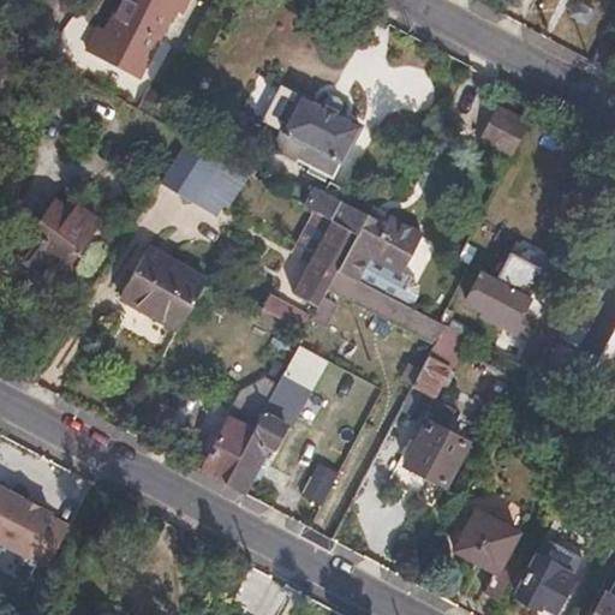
[(138,76),(175,7),(183,11),(187,0),(120,0),(106,28),(99,24),(87,48),(138,76)]
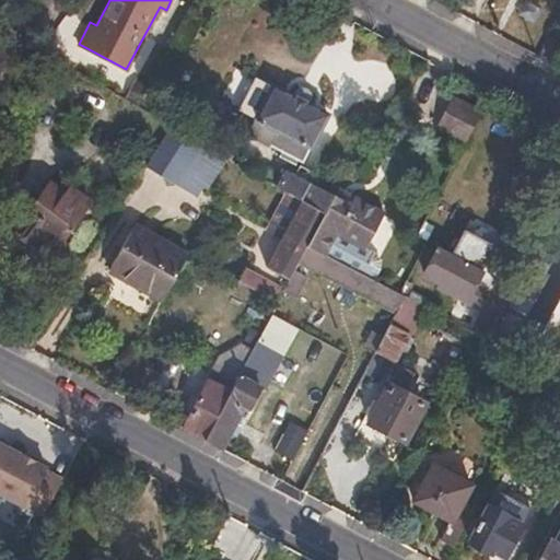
[(302,160),(327,113),(312,104),(314,98),(312,92),(321,88),(296,74),(298,85),(292,85),(288,92),(273,84),(264,104),(248,96),(232,124),(260,138),(280,148),(279,151),(295,161),(298,158),(302,160)]
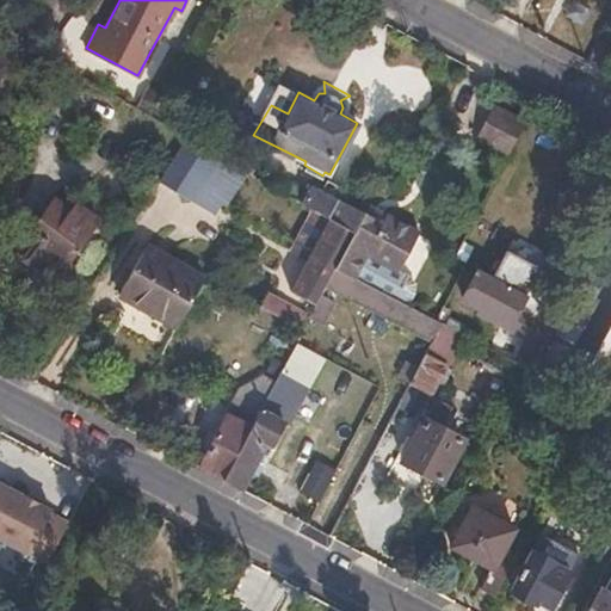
[(510,152),(525,119),(493,103),(477,135),(510,152)]
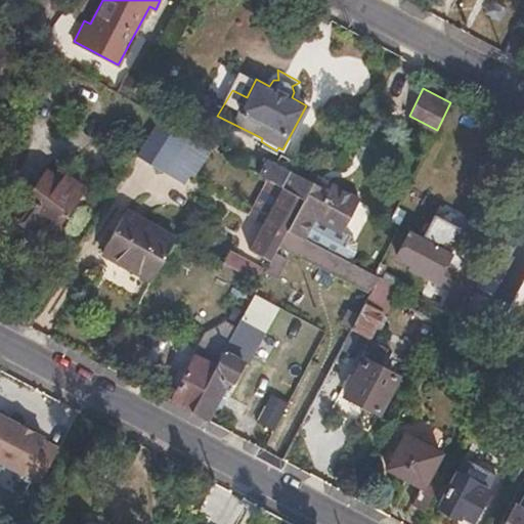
[(217,116),(232,90),(229,89),(216,114),(217,116)]
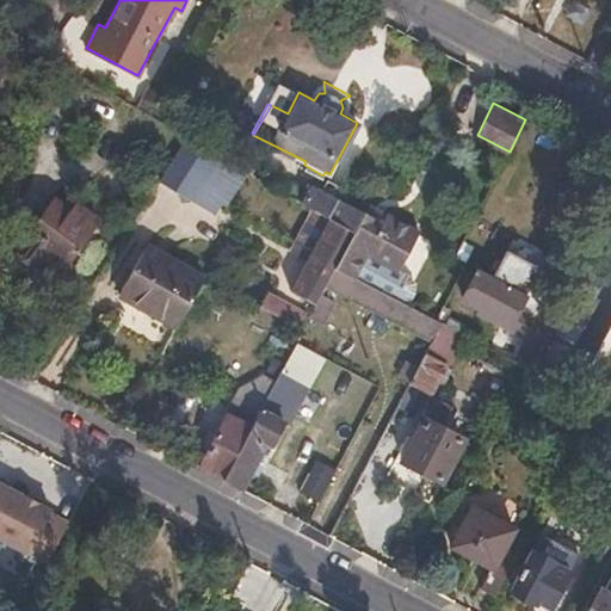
[(208,207),(233,161),(190,137),(161,180),(208,207)]
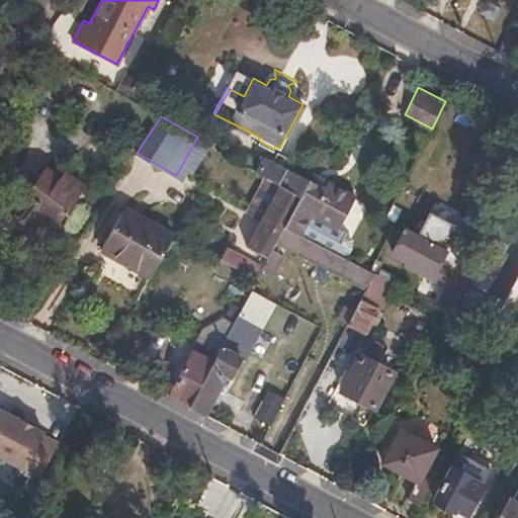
[(285,166),(289,159),(274,151),(271,159),(261,153),(253,168),(264,175),(276,181),(285,166)]
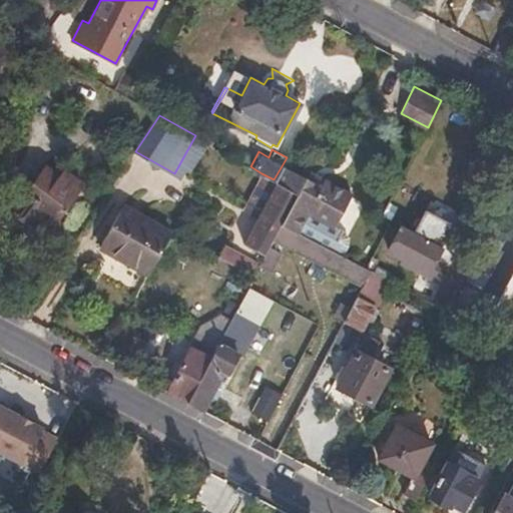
[(333,224),(349,192),(317,175),(314,181),(302,175),(283,164),(274,179),(276,181),(296,192),(280,222),(299,232),(310,211),(333,224)]
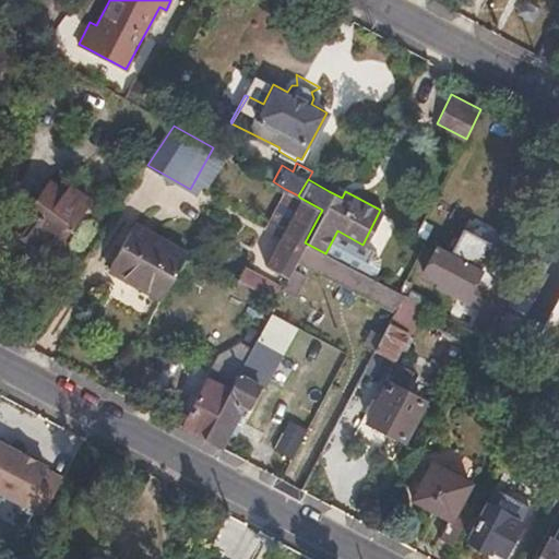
[(78,214),(67,205),(70,200),(49,183),(28,210),(68,241),(81,224),(75,219),(78,214)]
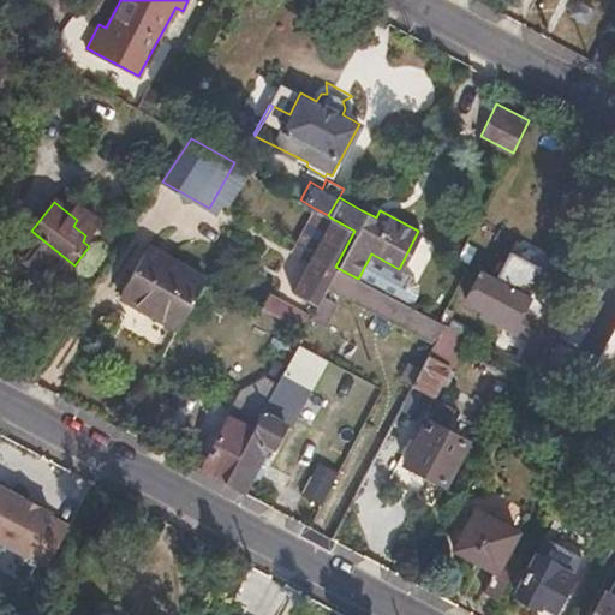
[(376,218),(380,210),(365,203),(362,210),(376,218)]
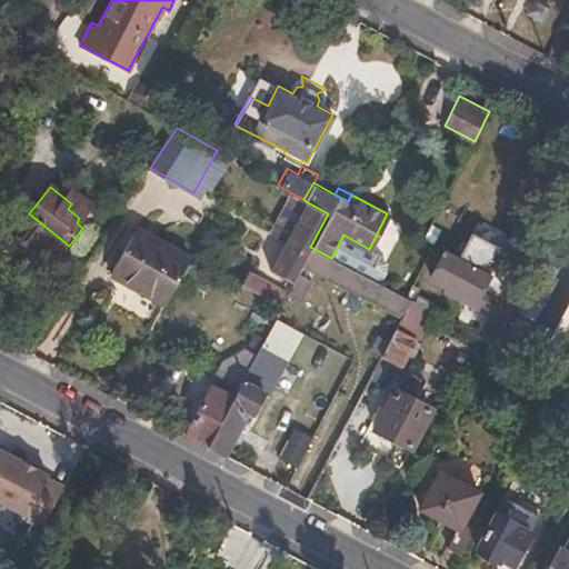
[(310,247),(328,213),(306,201),(271,268),(293,280),(303,262),(310,247)]
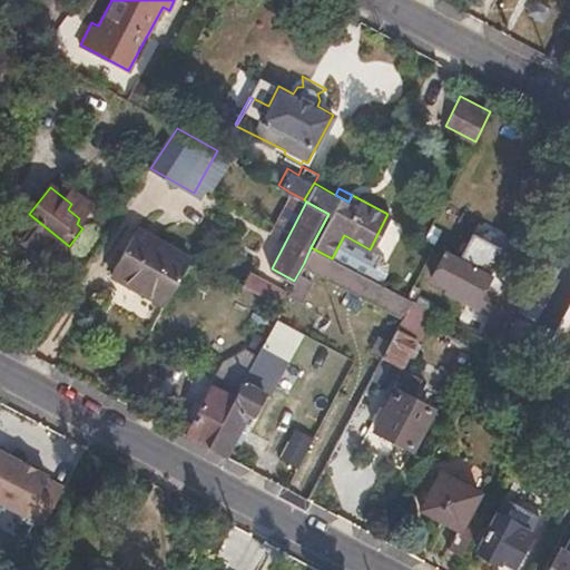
[(164,301),(187,257),(131,228),(109,272),(135,285),(164,301)]
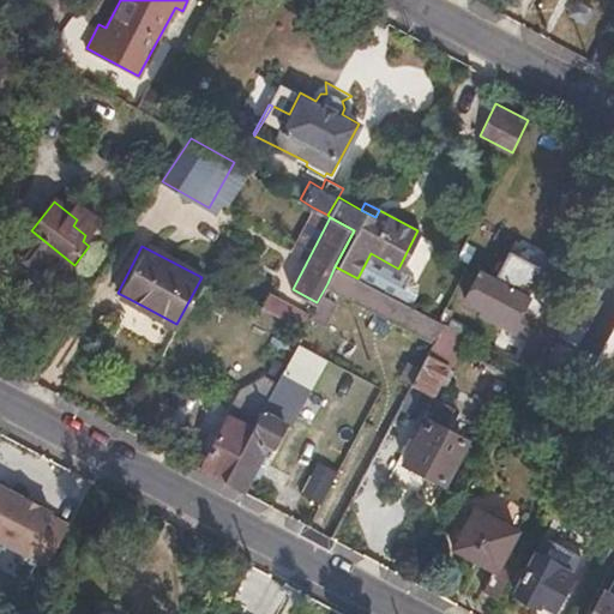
[(510,252),(495,280),(545,307),(560,278),(510,252)]
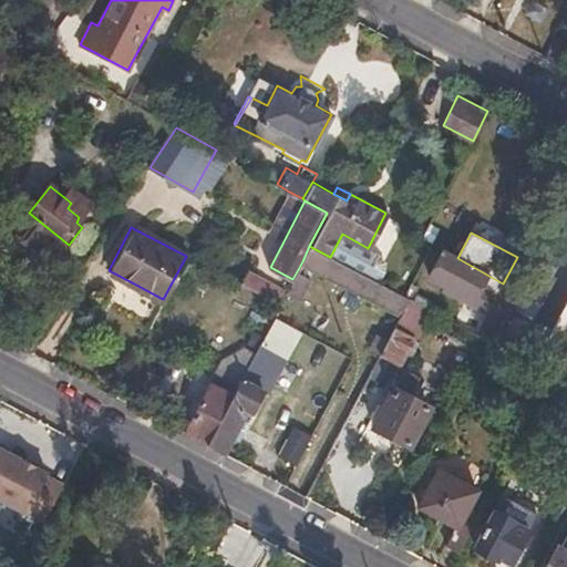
[(382,268),(383,259),(378,254),(368,248),(342,234),(330,257),(375,280),(382,268)]
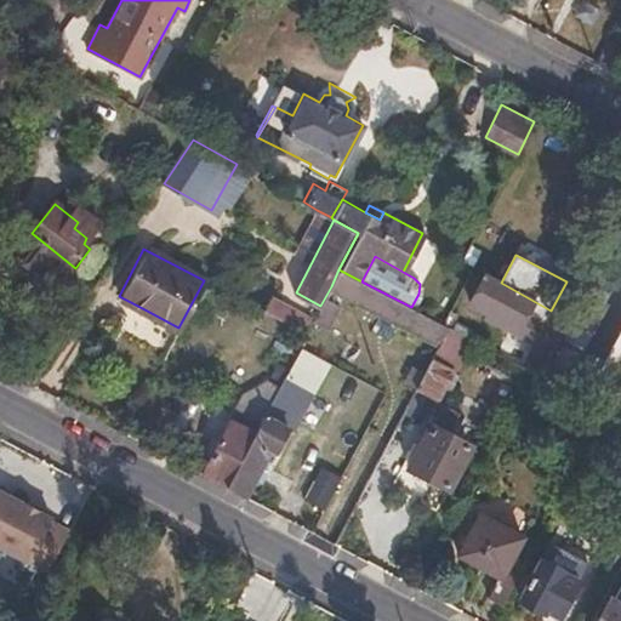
[(445,325),(411,307),(362,281),(339,269),(331,286),(442,343),(450,328),(445,325)]
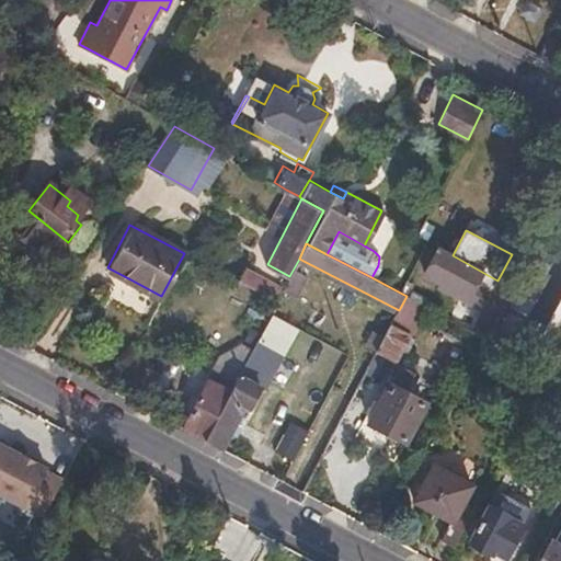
[(474,285),(482,272),(453,255),(439,249),(427,274),(443,282),(441,287),(453,294),(456,287),(467,292),(470,294),(474,285)]
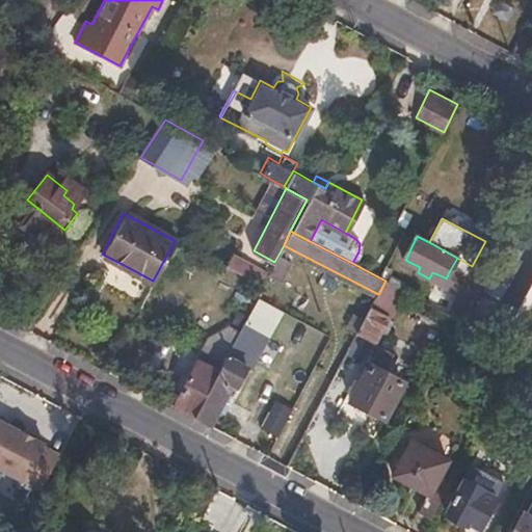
[(268,273),(232,255),(225,266),(262,284),(268,273)]
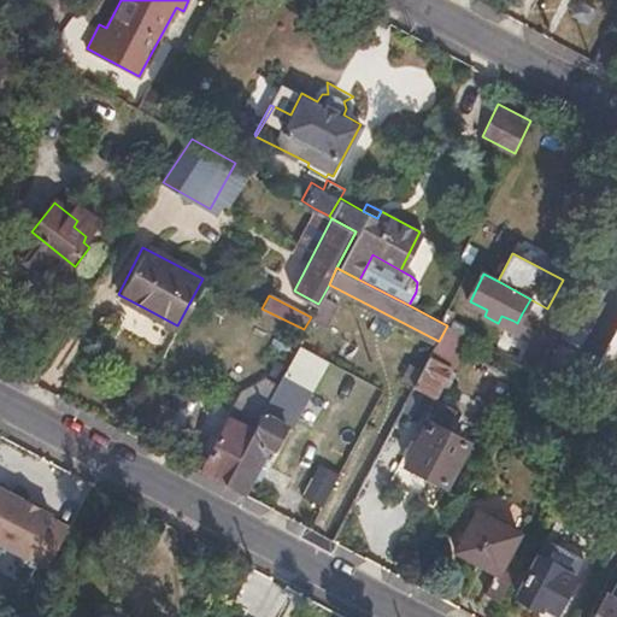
[(539,374),(557,340),(562,331),(541,321),(547,309),(530,299),(522,313),(517,323),(513,321),(510,329),(533,341),(521,363),(533,370),(539,374)]
